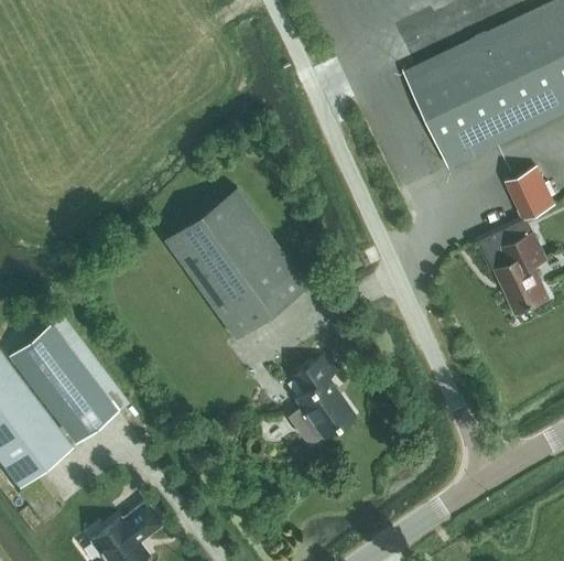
[(563,0),(557,0),(404,73),(449,169),(563,114),(563,0)]
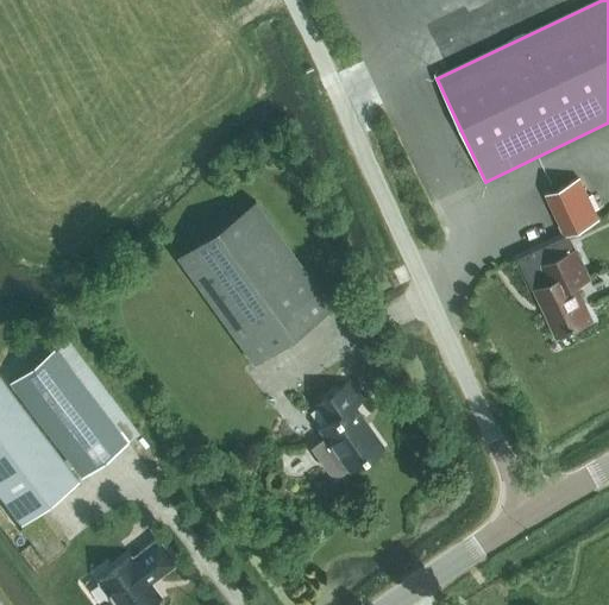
[(600,221),(581,180),(545,196),(565,238),(600,221)]
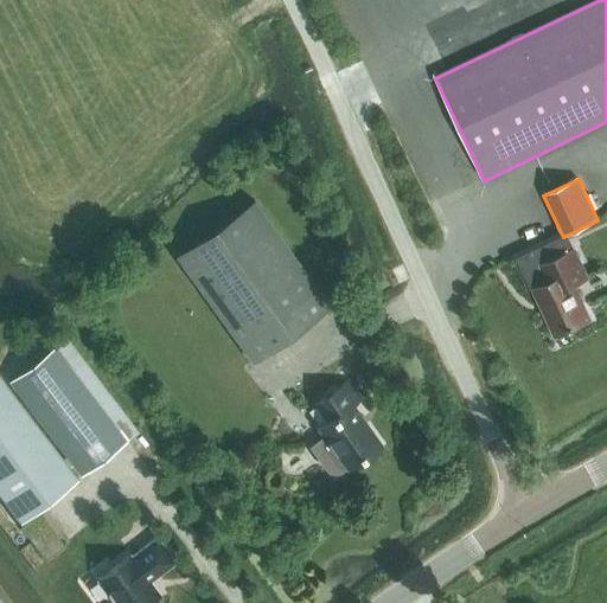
[(254,203),(246,210),(177,258),(253,364),(330,309),(254,203)]
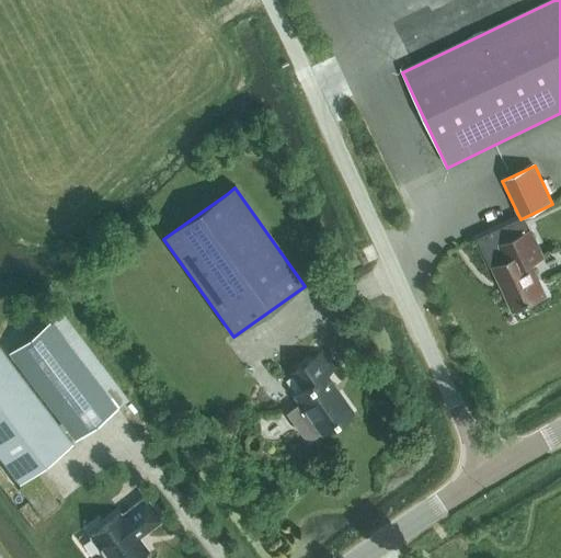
[(514,310),(545,297),(530,265),(542,260),(530,232),(503,246),(511,261),(495,268),(514,310)]
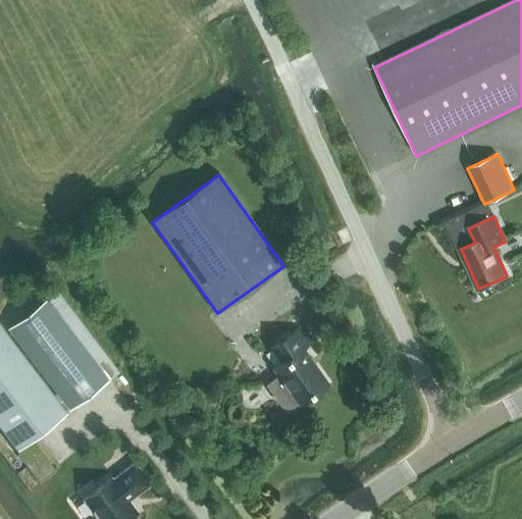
[(45,295),(47,300),(39,306),(32,296),(10,312),(17,322),(8,329),(70,411),(119,373),(54,288),(45,295)]
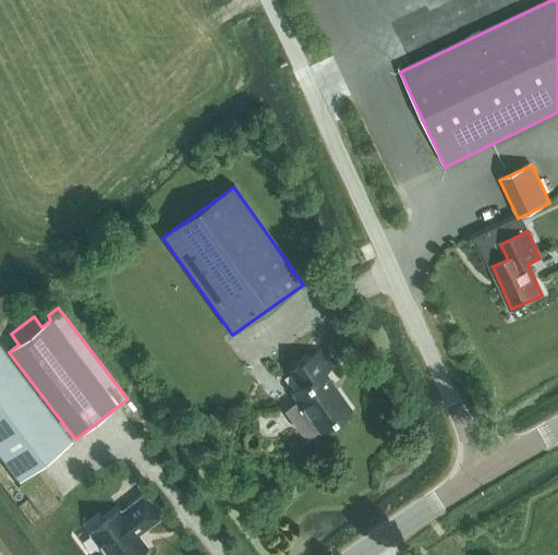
[(72,442),(0,347),(0,456),(20,482),(72,442)]
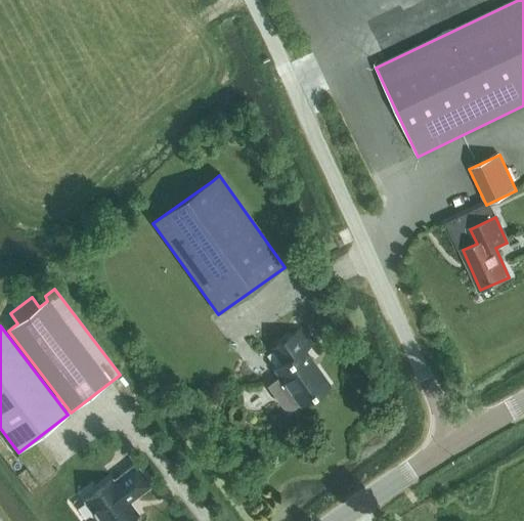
[(275,371),(280,377),(266,387),(282,408),(288,409),(292,409),(299,403),(301,405),(329,386),(304,352),(311,347),(300,332),(273,350),(284,364),(275,371)]
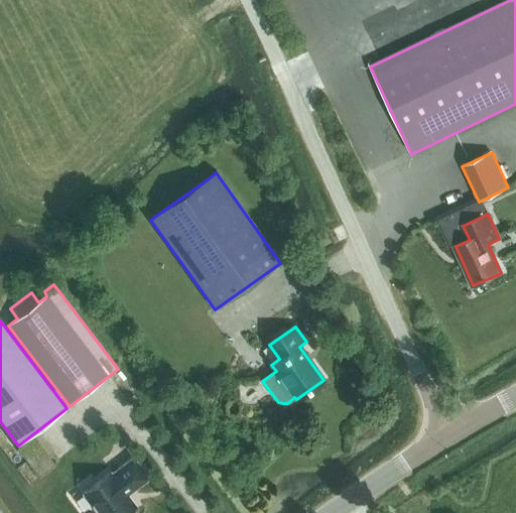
[(149,480),(133,459),(112,476),(111,474),(83,495),(97,512),(129,512),(136,507),(128,496),(149,480)]
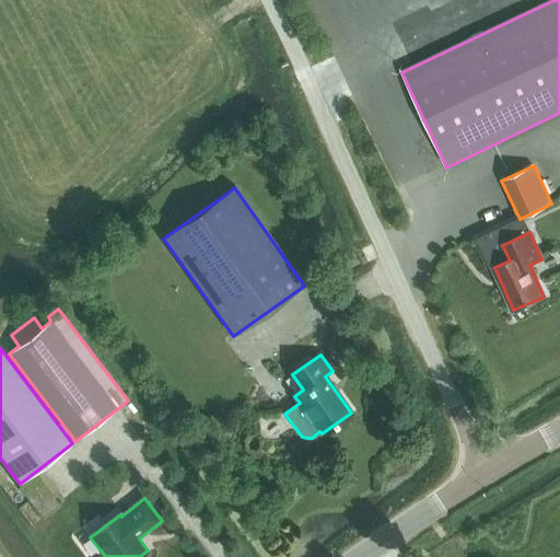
All buildings are outlined.
